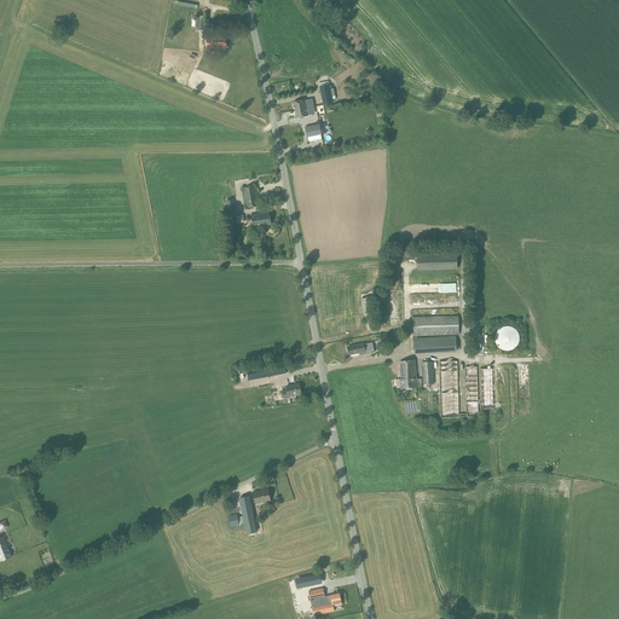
[(208,50),(227,47),(226,36),(207,39),(208,50)]
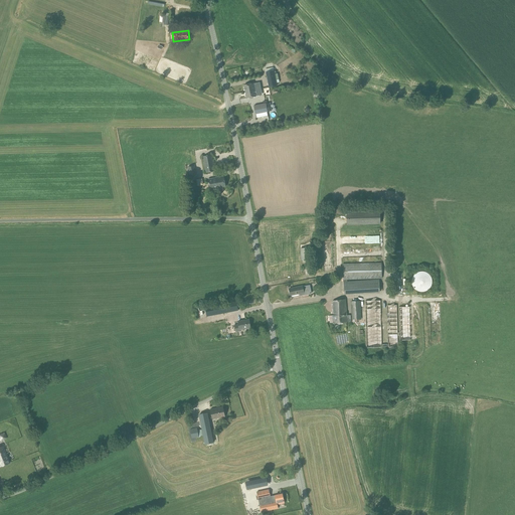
[(149,41),(164,42),(164,32),(149,32),(149,41)]
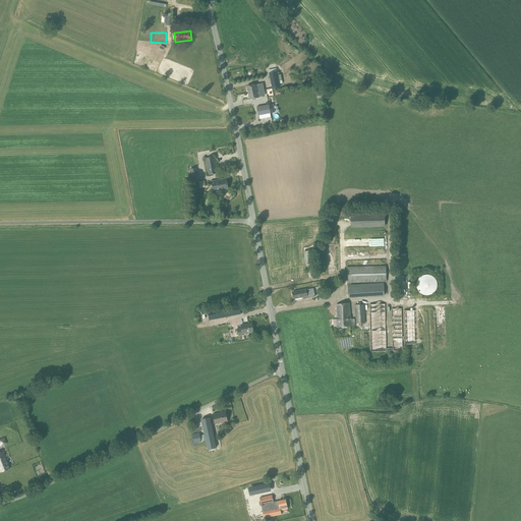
[(281,74),(278,75),(277,71),(269,73),(272,89),(280,87),(280,84),(283,83),(281,74)]
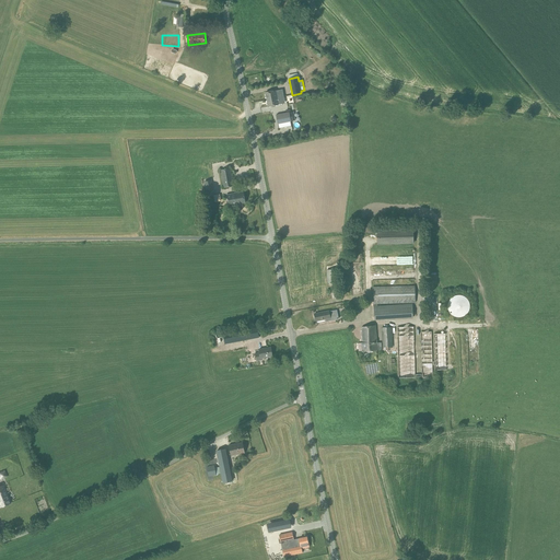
[(266,93),(267,100),(282,97),(280,91),(276,91),(266,93)]
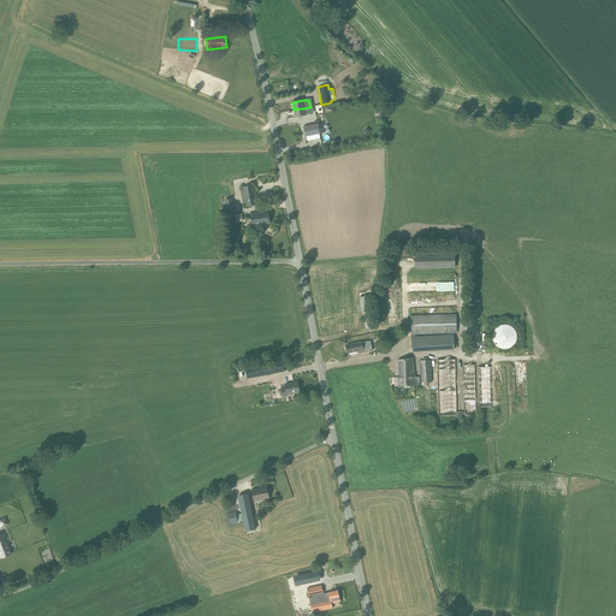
[(294,110),(295,118),(306,116),(312,114),(311,107),(294,110)]
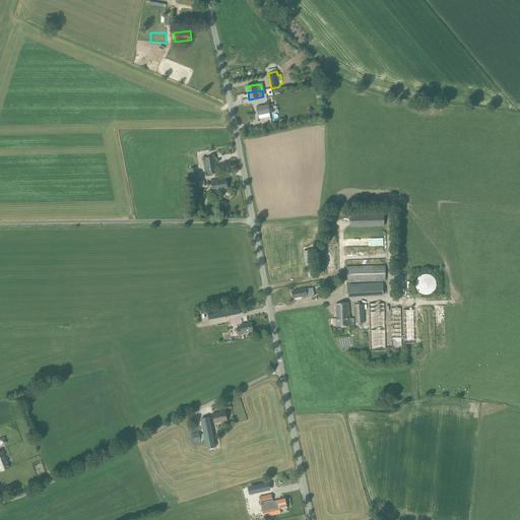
[(258,116),(270,113),(269,105),(268,105),(268,102),(266,103),(266,105),(256,107),(258,116)]
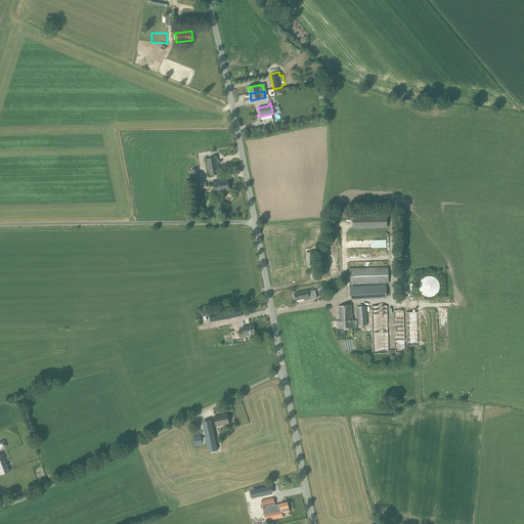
[(206,159),(209,176),(218,174),(216,158),(206,159)]
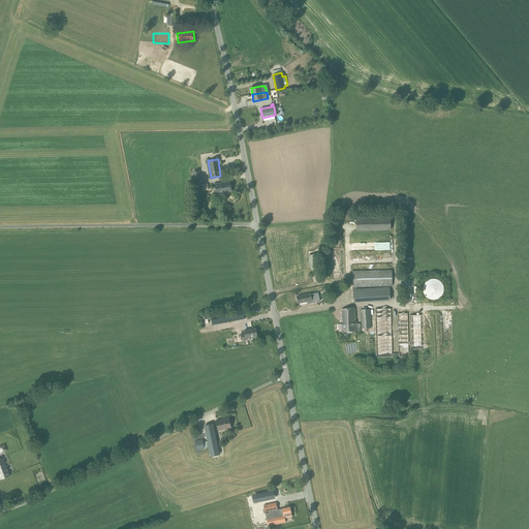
[(201,180),(199,170),(192,172),(194,181),(201,180)]
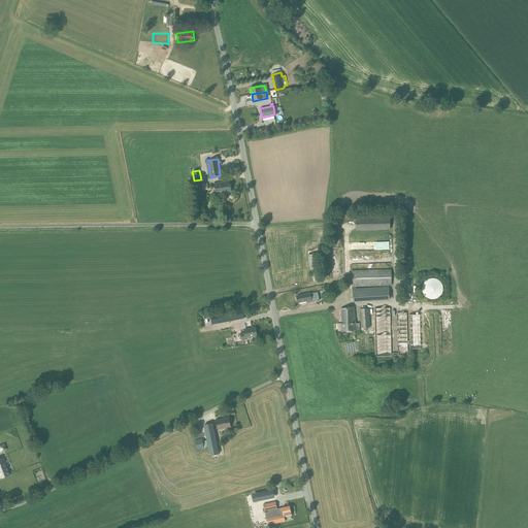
[(217,195),(231,192),(229,180),(215,184),(217,195)]
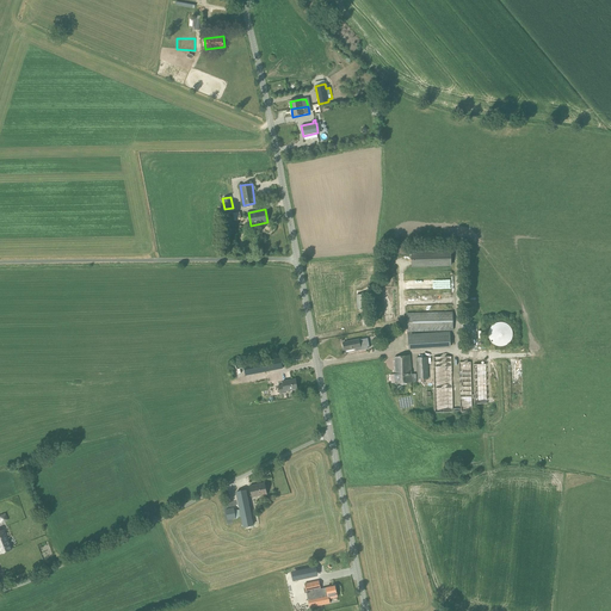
[(451,266),(451,246),(412,247),(412,267),(451,266)]
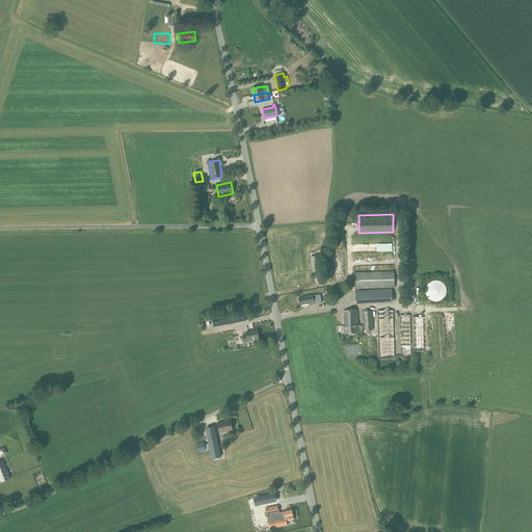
[(311,257),(311,269),(319,268),(319,257),(311,257)]
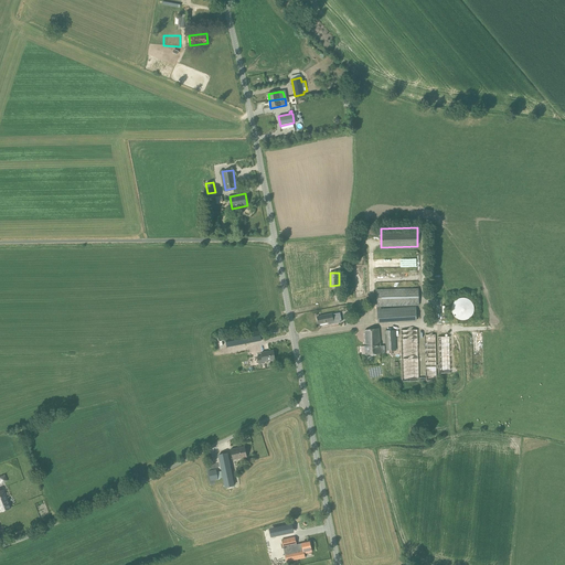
[(419,306),(418,288),(376,289),(376,307),(419,306)]
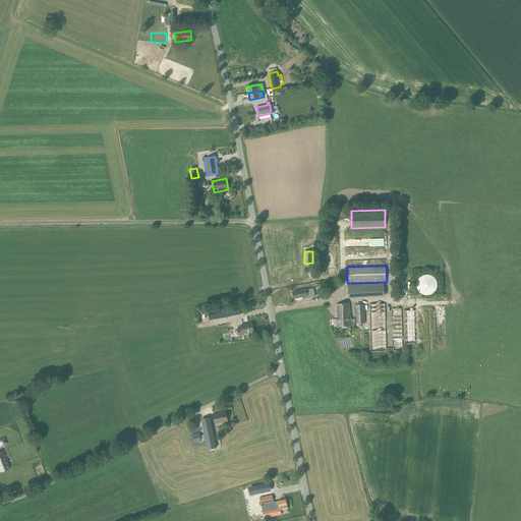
[(428,275),(425,275),(423,276),(420,277),(418,280),(417,282),(416,285),(417,288),(418,290),(420,293),(422,294),(425,295),(428,295),(431,295),(433,293),(436,291),(437,288),(438,285),(437,282),(436,280),(435,278),(431,276),(428,275)]
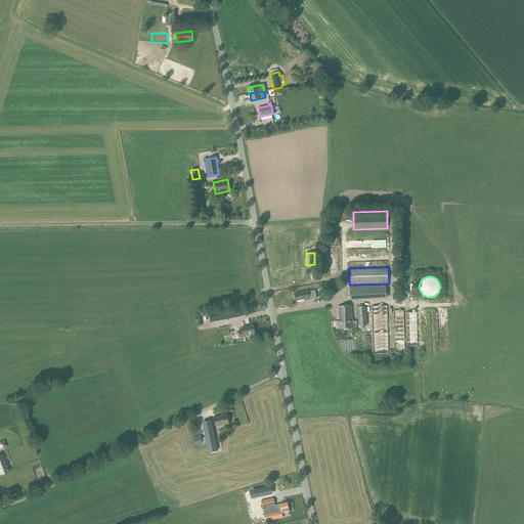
[(387,298),(386,285),(350,287),(350,300),(387,298)]
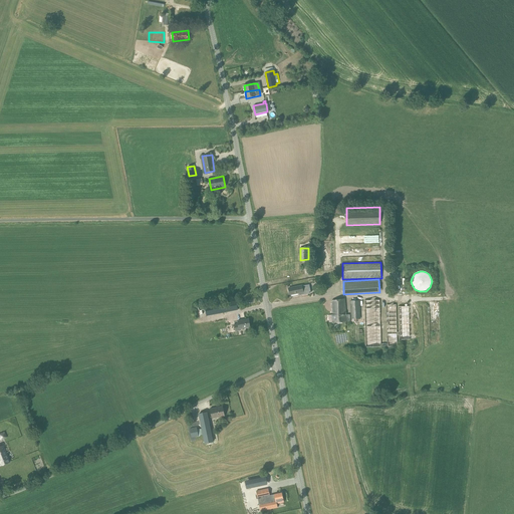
[(289,288),(290,295),(300,292),(301,294),(311,292),(309,284),(302,286),(302,285),(289,288)]
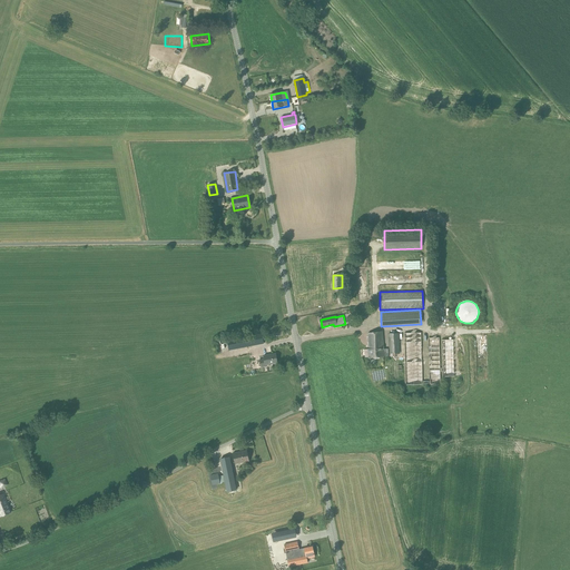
[(369,349),(369,357),(384,356),(389,356),(389,349),(384,349),(383,347),(384,347),(383,332),(369,333),(369,349)]
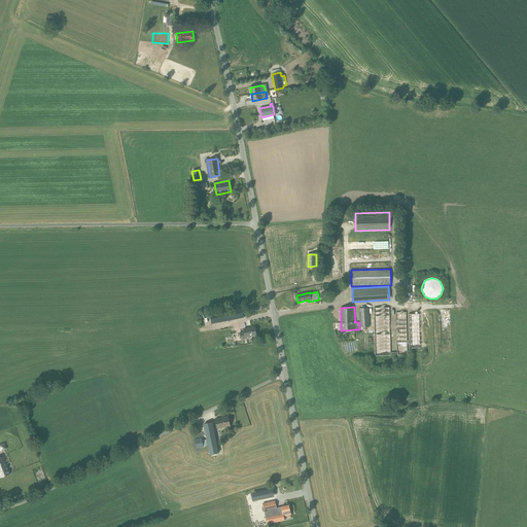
[(372,308),(373,357),(403,356),(403,352),(406,352),(405,312),(394,312),(395,352),(389,352),(389,337),(388,308),(379,308),(379,307),(372,308)]
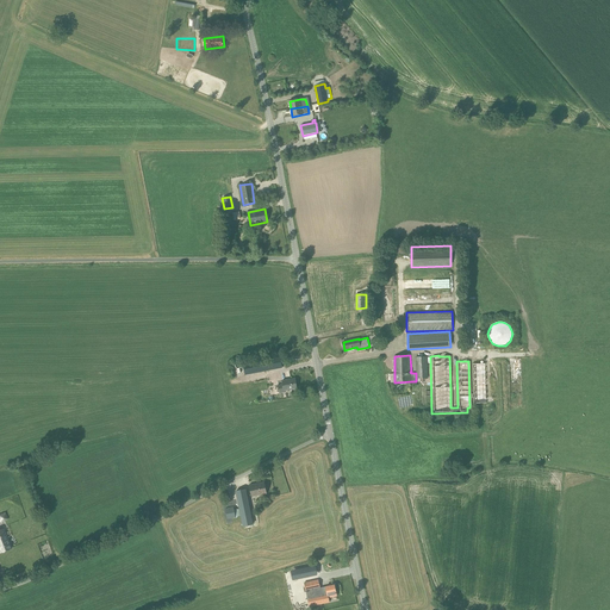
[(246,375),(282,368),(280,356),(243,363),(246,375)]
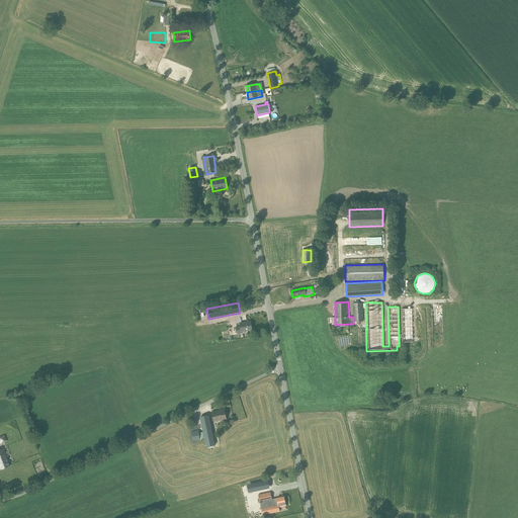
[(363,322),(362,303),(353,303),(354,322),(363,322)]
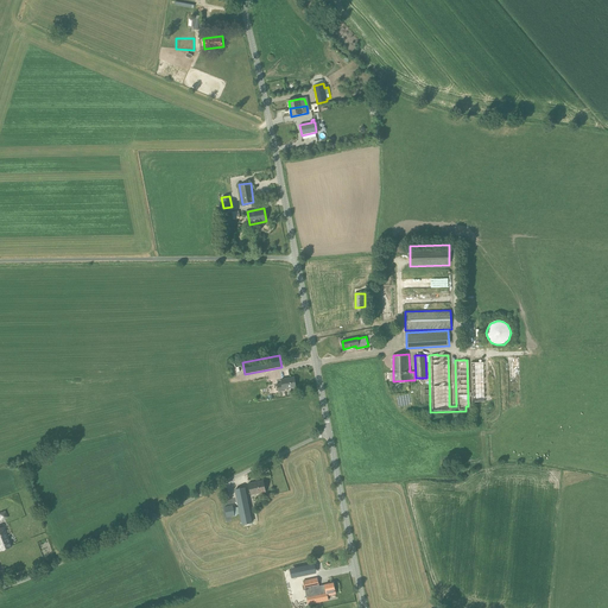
[(468,362),(472,403),(483,403),(480,362),(468,362)]
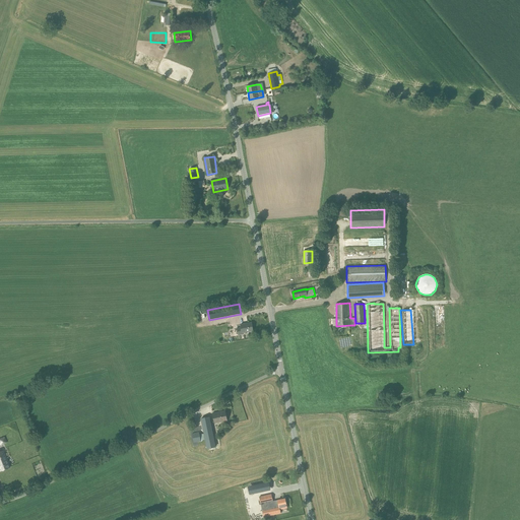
[(252,323),(241,325),(241,327),(237,328),(238,335),(243,335),(243,333),(253,331),(252,323)]
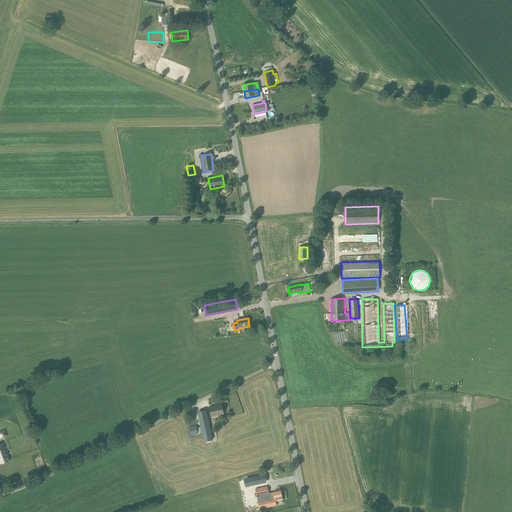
[(211,417),(224,414),(222,405),(209,407),(211,417)]
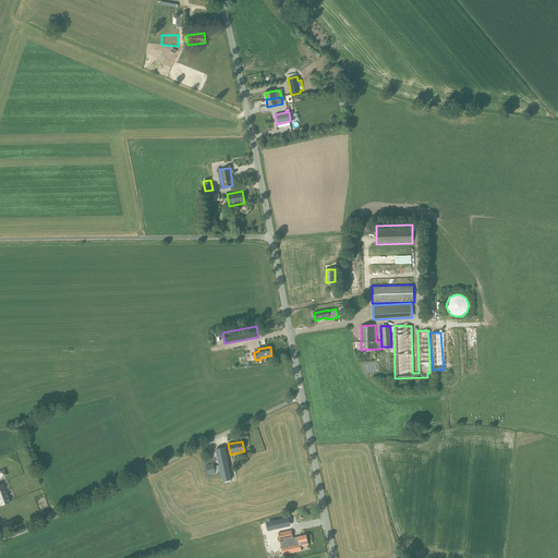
[(232,480),(225,447),(216,449),(222,482),(232,480)]
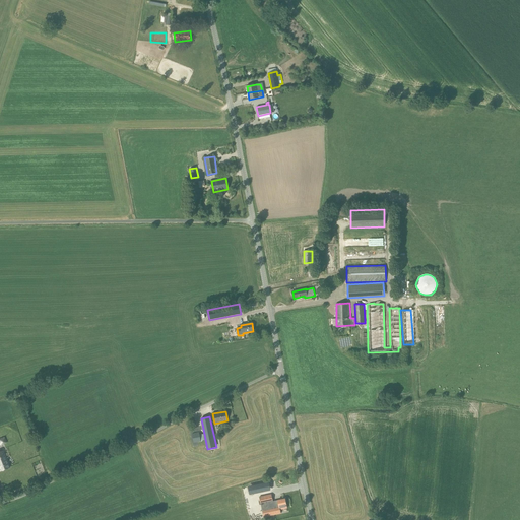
[(194,443),(201,441),(199,433),(192,434),(194,443)]
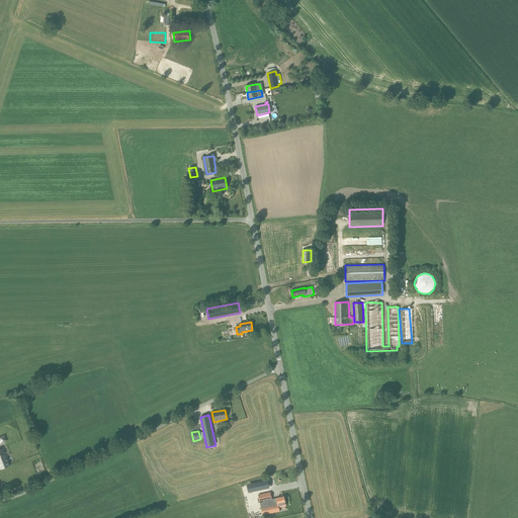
[(0,468),(10,465),(3,449),(0,449),(0,468)]
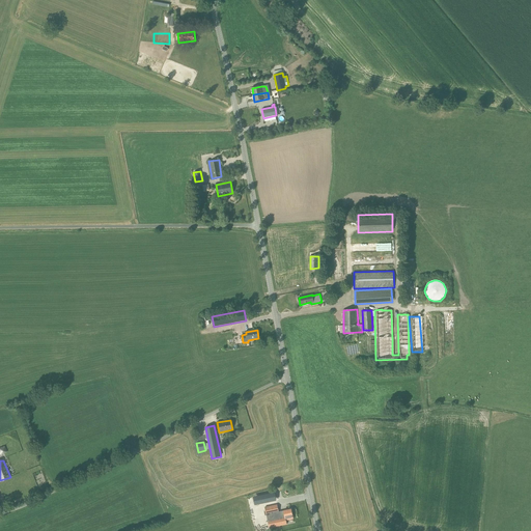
[(30,474),(35,486),(40,484),(37,478),(39,477),(37,471),(30,474)]
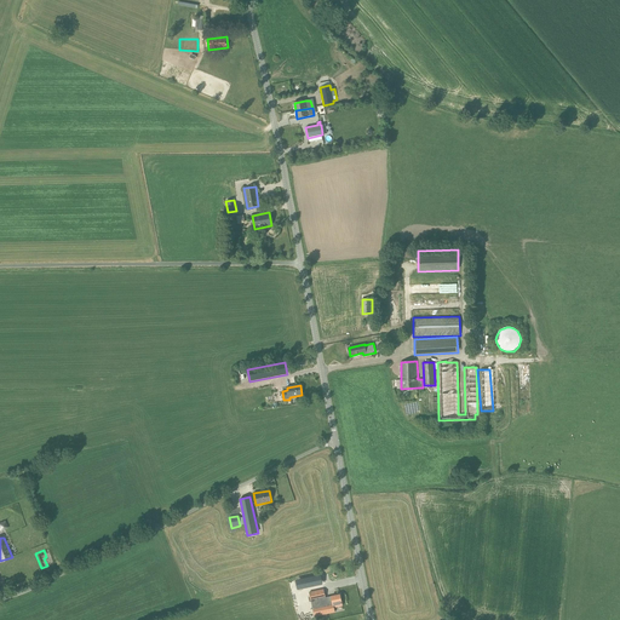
[(0,579),(23,577),(22,564),(0,566),(0,579)]
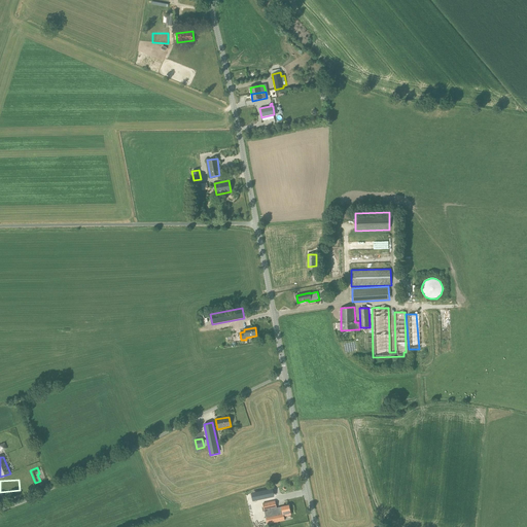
[(274,497),(273,489),(251,493),(253,501),(274,497)]
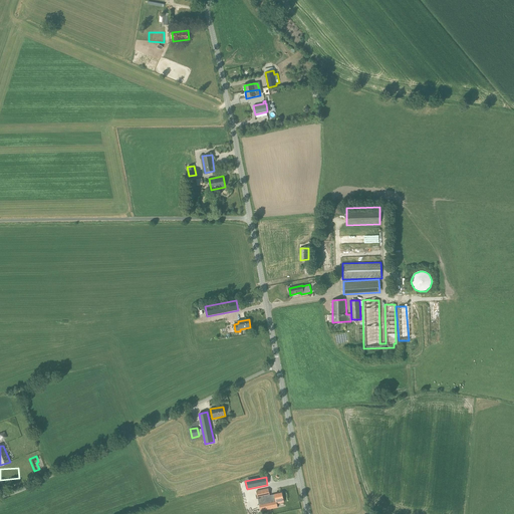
[(284,502),(282,493),(274,495),(270,496),(268,488),(256,491),(261,511),(273,509),(272,505),(276,504),(284,502)]
